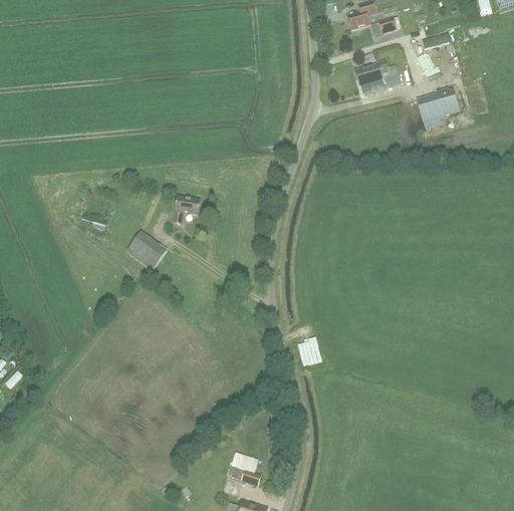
[(479,2),(481,15),(491,13),(489,0),(479,2)]
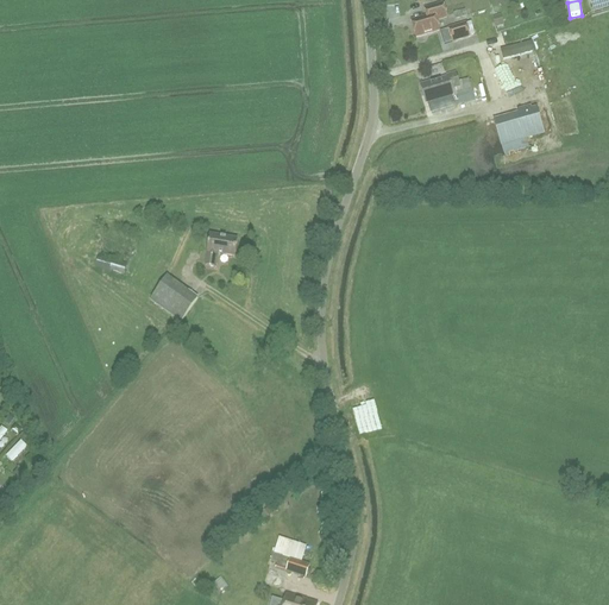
[(591,0),(595,10),(608,4),(608,0),(591,0)]
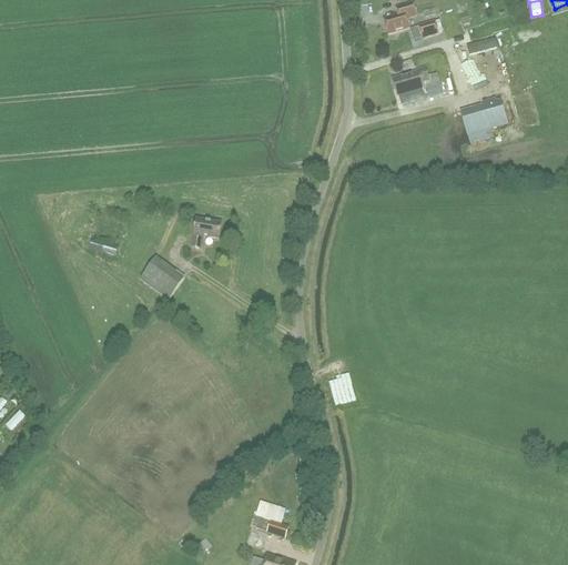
[(413,1),(396,6),(398,13),(384,17),(388,32),(409,26),(406,17),(416,13),(413,1)]
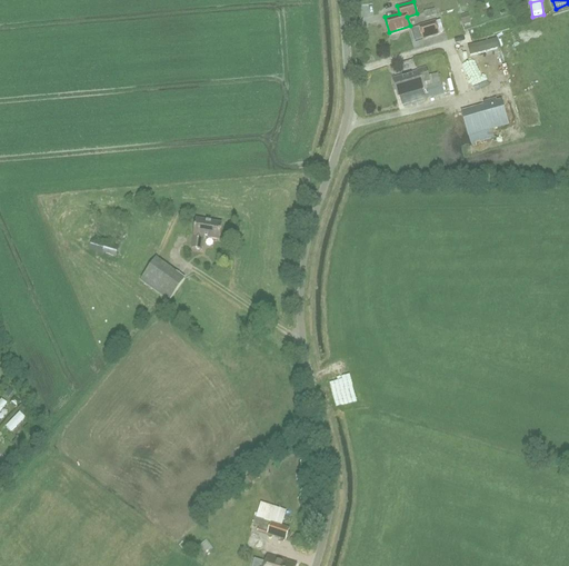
[(439,32),(436,19),(418,23),(422,38),(439,32)]
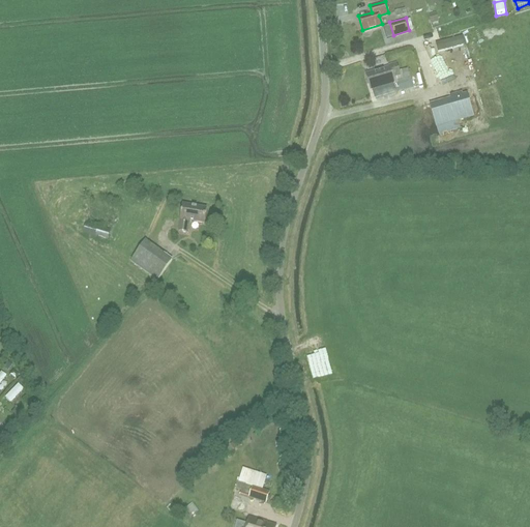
[(393,76),(400,74),(396,61),(389,63),(389,65),(366,71),(371,88),(394,81),(393,76)]
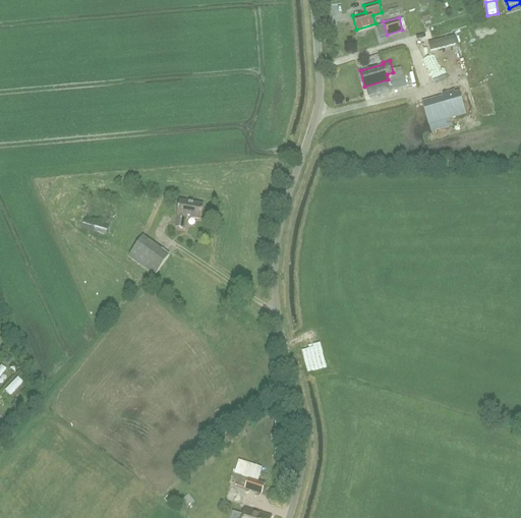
[(401,65),(395,67),(400,87),(406,84),(401,65)]
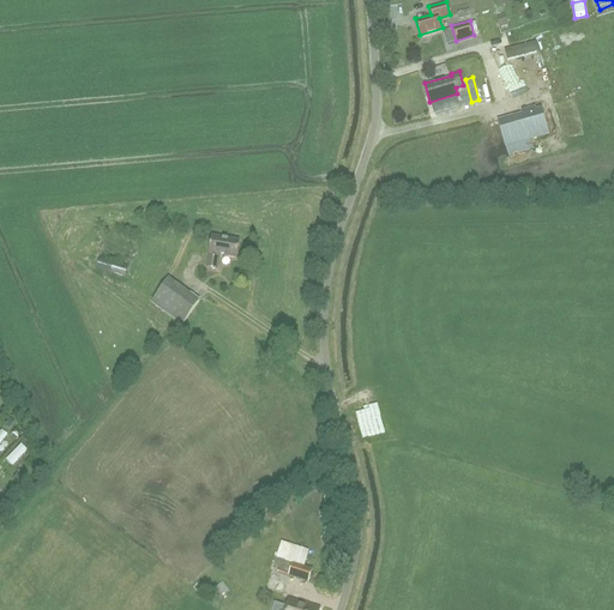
[(489,85),(483,88),(487,97),(493,96),(489,85)]
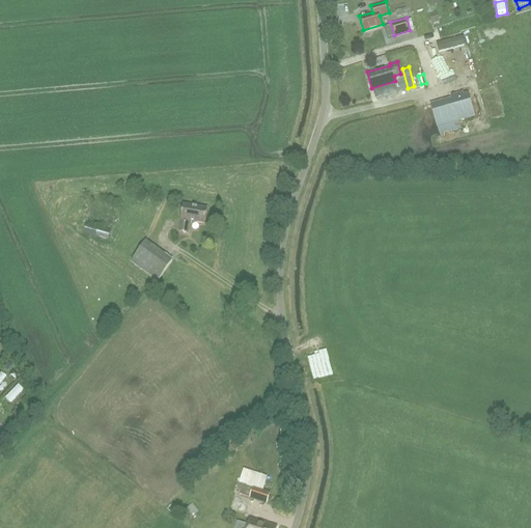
[(451,93),(451,96),(430,103),(437,123),(474,113),(468,92),(463,93),(462,90),(451,93)]
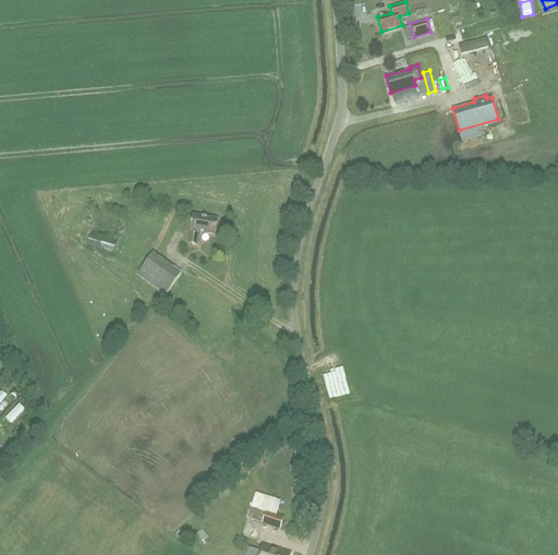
[(215,232),(217,218),(192,213),(190,228),(187,241),(196,242),(198,230),(215,232)]
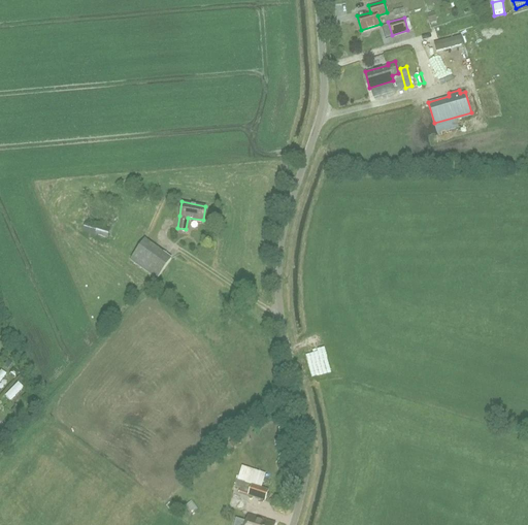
[(126,208),(140,216),(142,210),(128,203),(126,208)]
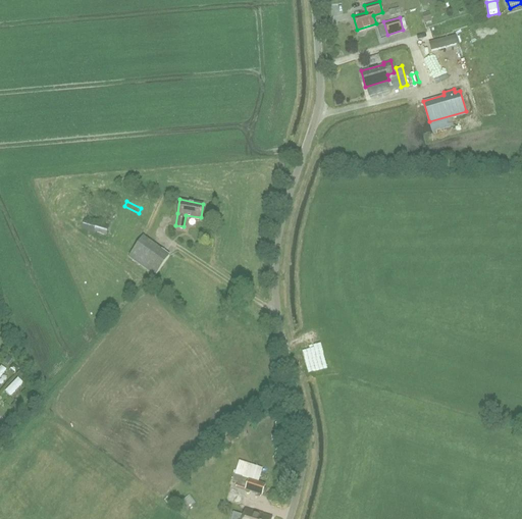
[(106,234),(108,223),(85,216),(81,226),(94,230),(106,234)]
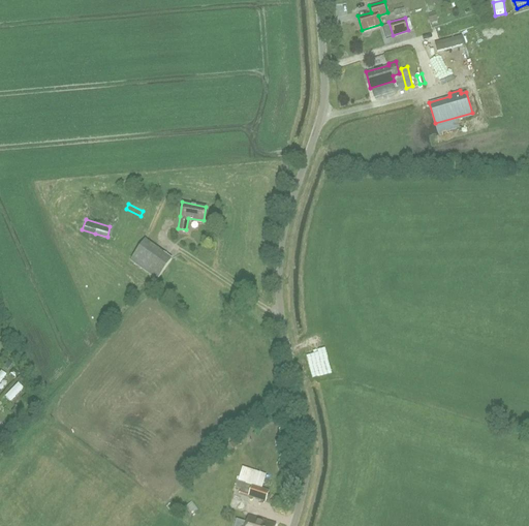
[(157,278),(172,257),(145,238),(130,258),(157,278)]
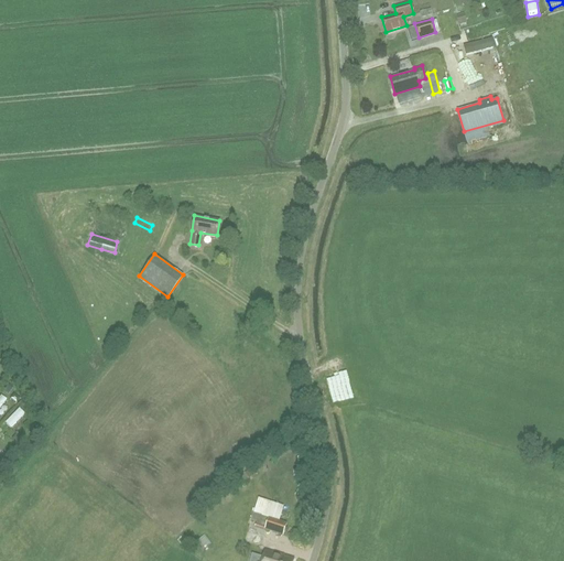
[(347,397),(344,389),(333,394),(336,401),(347,397)]
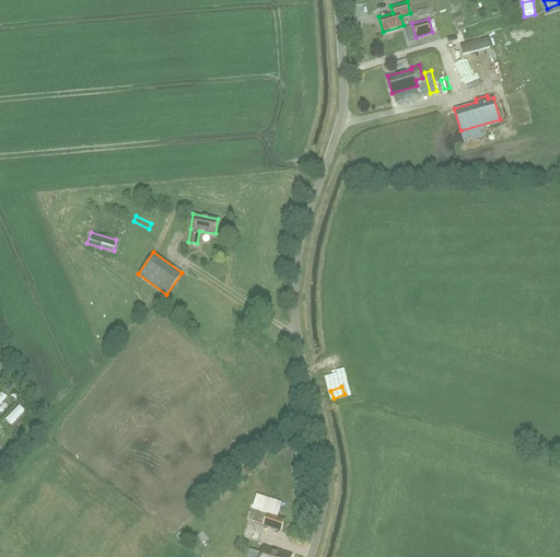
[(2,387),(0,390),(0,403),(9,394),(2,387)]
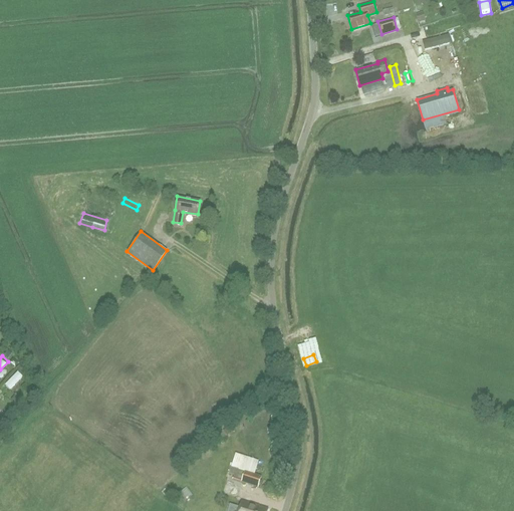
[(17,366),(5,380),(12,387),(24,372),(17,366)]
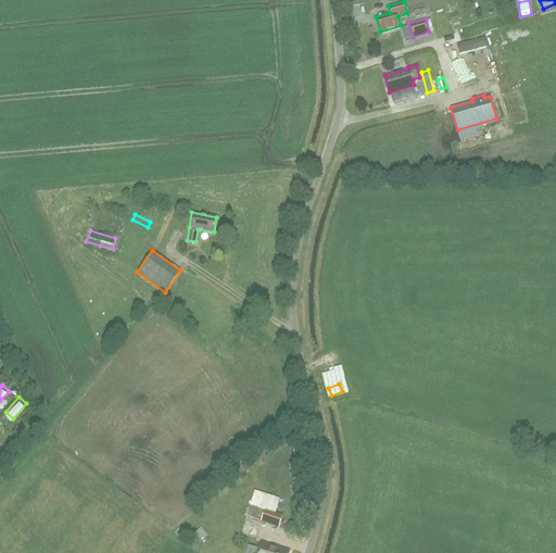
[(249,503),(248,511),(252,512),(251,516),(261,519),(279,526),(282,514),(275,512),(250,504),(249,503)]
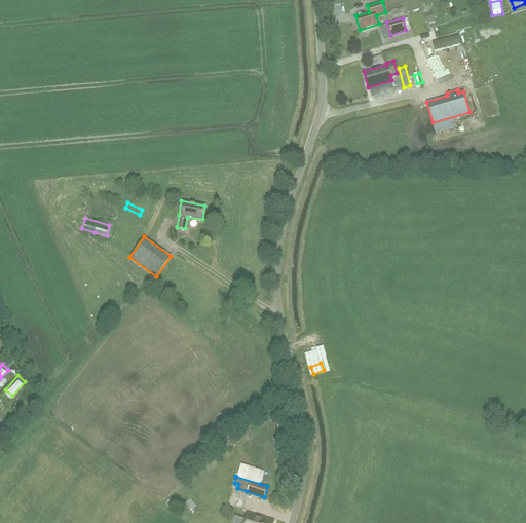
[(272,522),(273,519),(247,512),(243,522),(272,522)]
